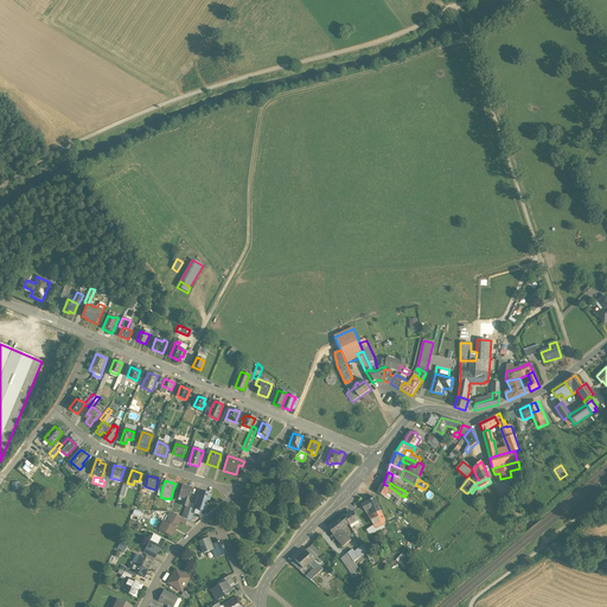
[(389,486),(383,484),(378,493),(388,499),(388,497),(387,497),(389,493),(396,498),(398,493),(389,486)]
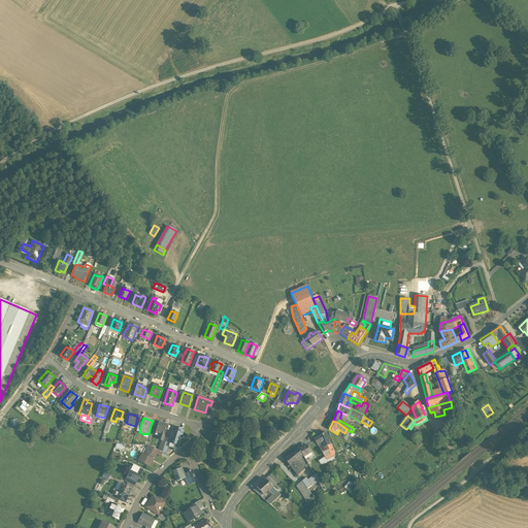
[(167,425),(158,422),(155,433),(158,435),(160,435),(164,436),(167,425)]
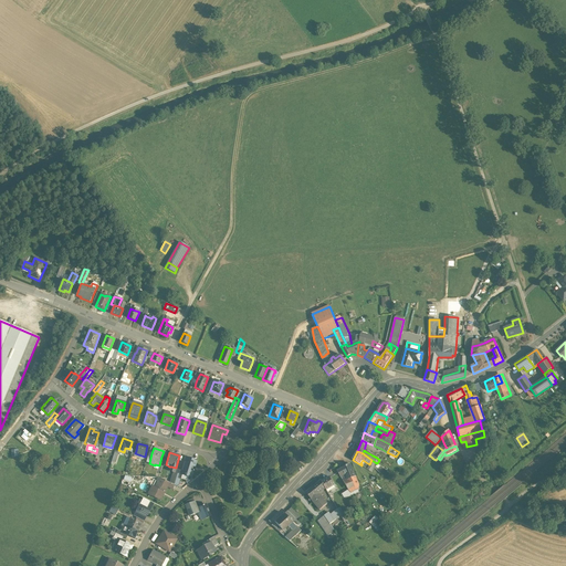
[(181,471),(180,474),(181,474),(188,477),(191,478),(192,471),(194,472),(194,471),(196,461),(186,458),(181,471)]
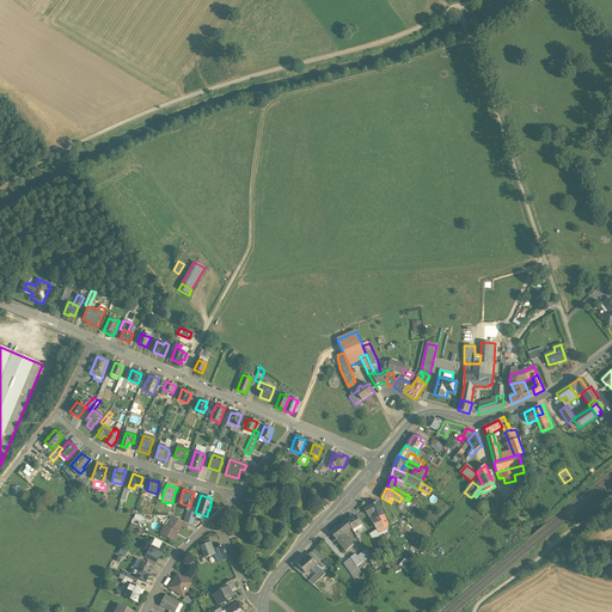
[(385,516),(378,502),(371,506),(373,512),(377,519),(379,518),(380,519),(385,516)]
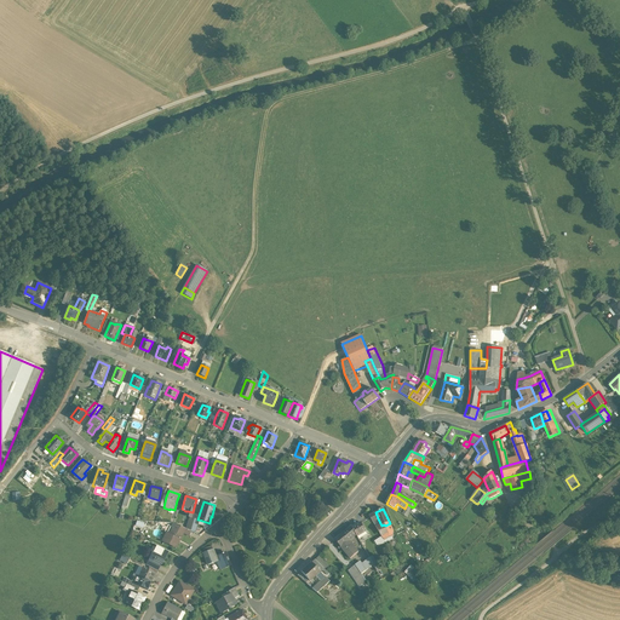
[(352,527),(352,528),(356,534),(359,539),(365,535),(363,533),(366,532),(361,522),(352,527)]
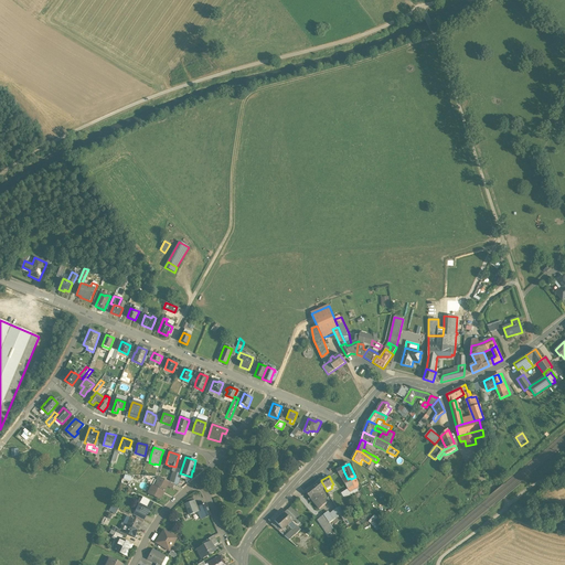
[(350,478),(348,479),(342,481),(348,489),(350,492),(358,488),(355,484),(358,483),(355,477),(351,479),(350,478)]
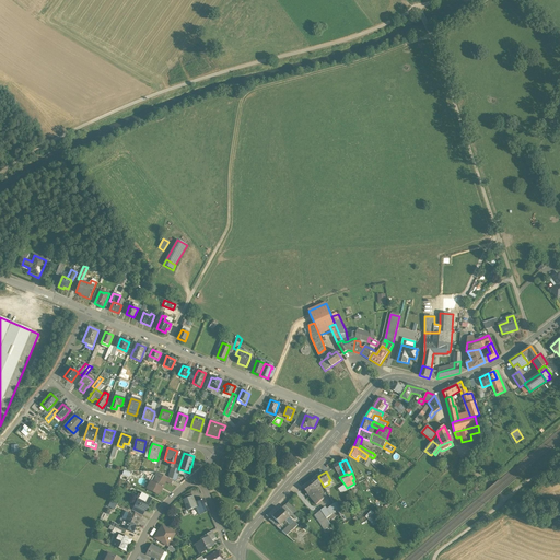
[(168,478),(162,475),(161,479),(165,481),(165,482),(170,485),(172,479),(168,478)]
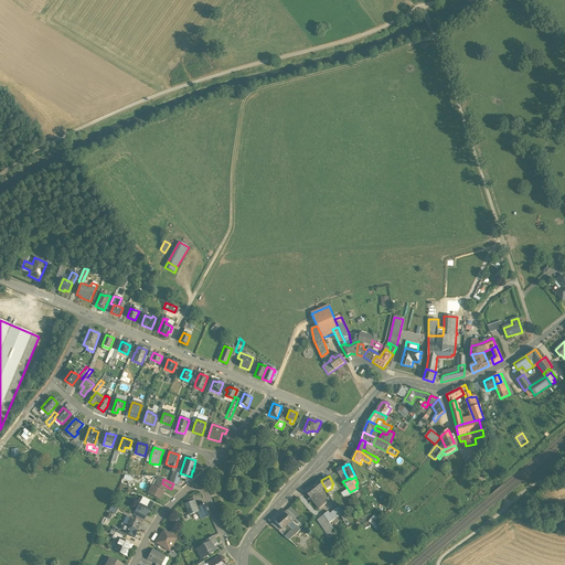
[(320,480),(312,486),(318,492),(324,487),(321,481),(321,480),(320,480)]
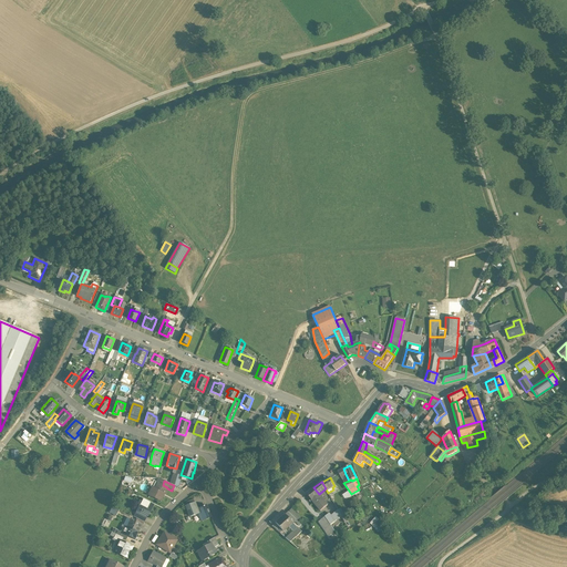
[(156,490),(153,487),(148,495),(161,501),(167,488),(167,487),(163,485),(160,483),(156,490)]
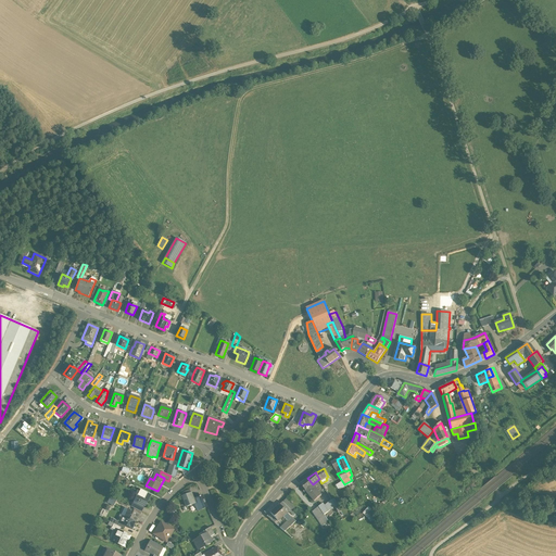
[(313,484),(307,478),(300,484),(304,489),(302,490),(304,492),(305,491),(314,501),(321,495),(313,485),(314,485),(313,484)]
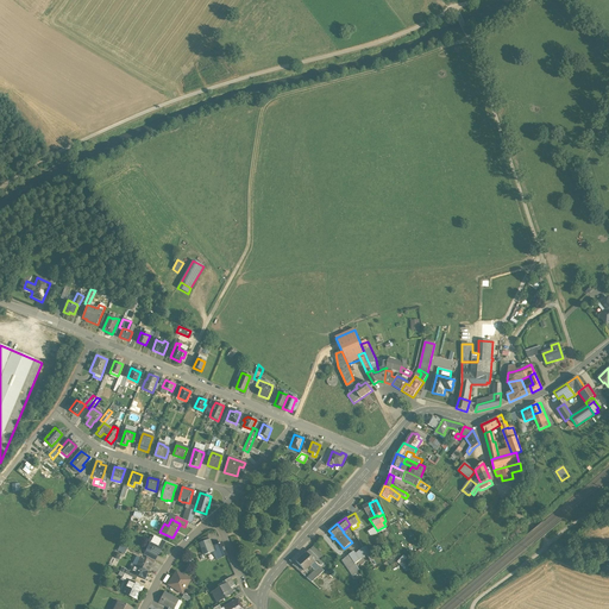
[(164,542),(154,537),(146,550),(150,552),(150,551),(154,553),(154,552),(157,554),(159,550),(161,551),(164,542)]
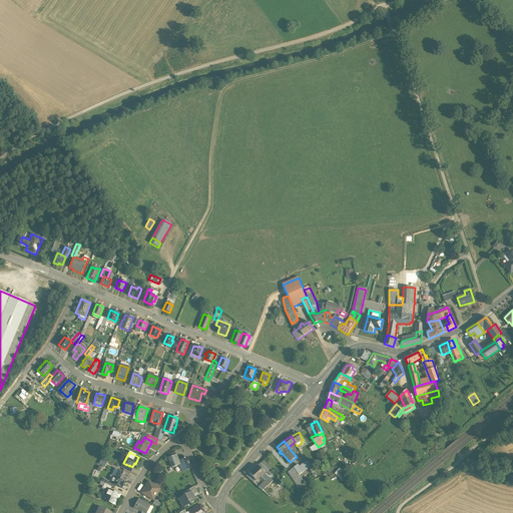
[(186,457),(179,460),(179,461),(176,462),(175,459),(177,458),(176,455),(169,458),(168,458),(172,468),(179,465),(181,472),(191,468),(186,457)]
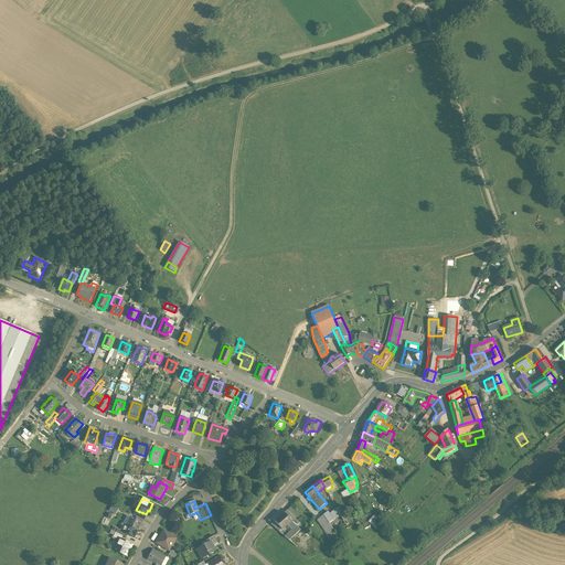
[(107,512),(116,516),(119,509),(112,505),(107,512)]
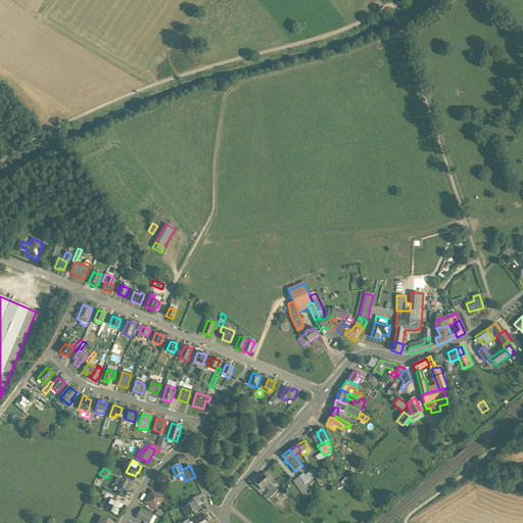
[(278,478),(269,469),(266,472),(275,481),(278,478)]
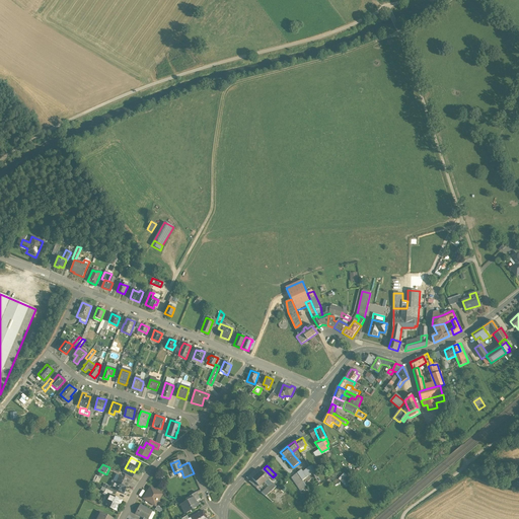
[(309,466),(302,472),(306,477),(312,472),(309,466)]
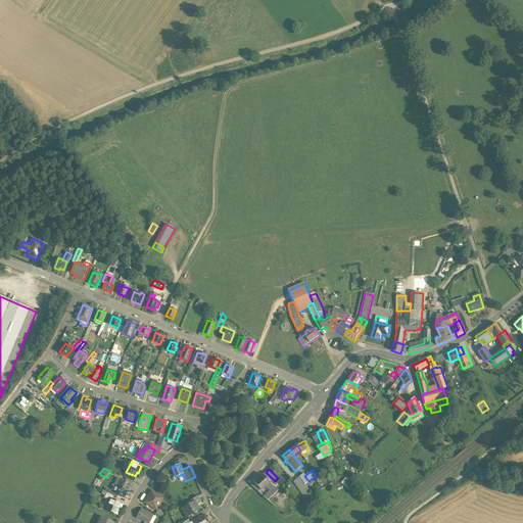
[(266,472),(263,475),(270,482),(267,485),(271,490),(274,486),(275,487),(278,484),(275,481),(266,472)]
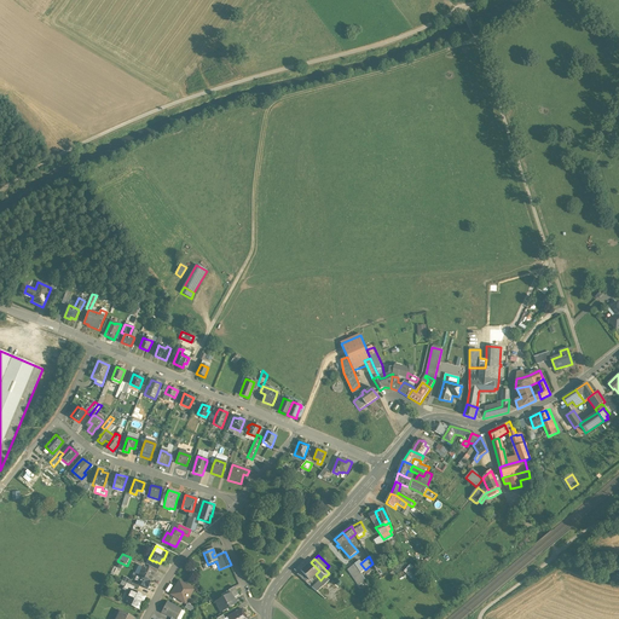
[(359,560),(354,563),(360,573),(365,570),(360,563),(359,560)]
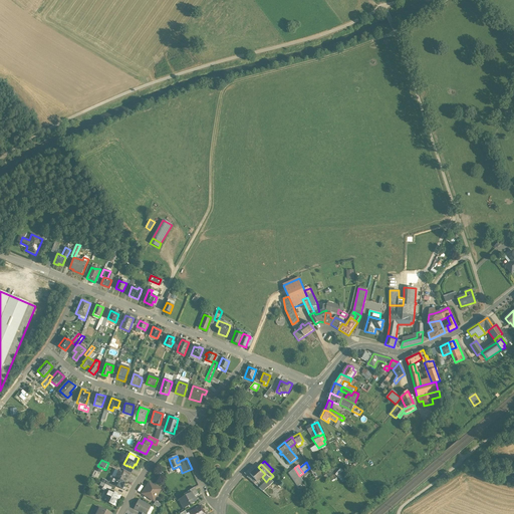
[(258,467),(250,474),(257,482),(259,480),(262,477),(265,474),(258,467)]
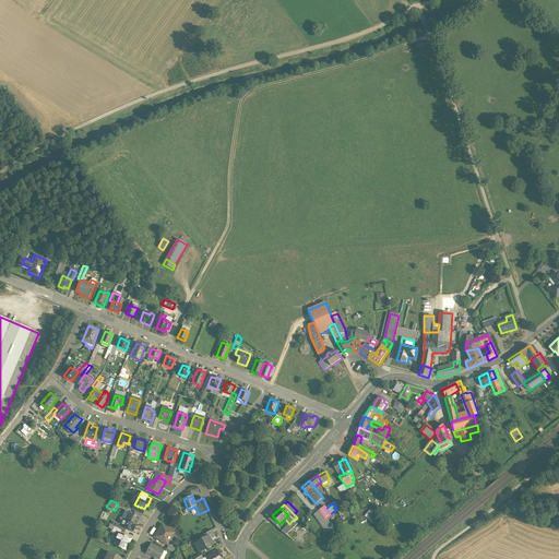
[(325,518),(320,509),(313,514),(323,528),(330,524),(325,518)]
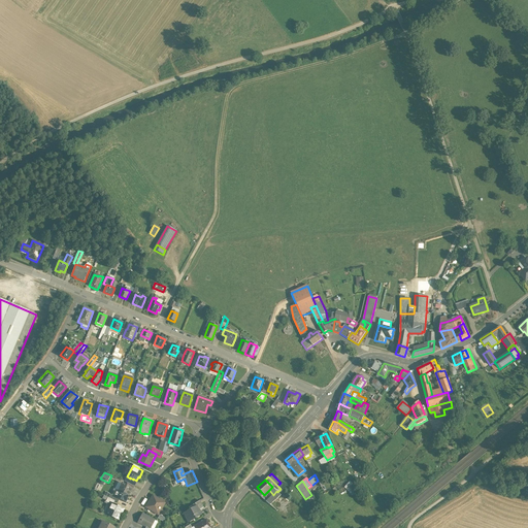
[(351,482),(344,486),(353,495),(358,490),(351,482)]
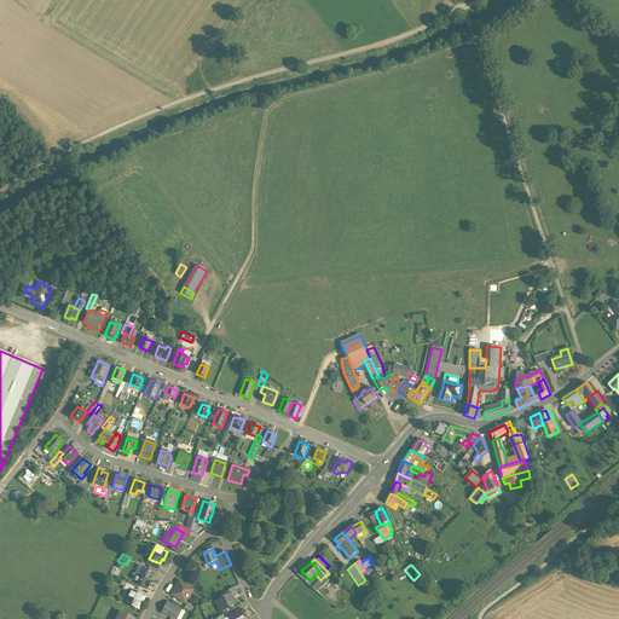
[(148,570),(143,567),(139,576),(150,582),(152,577),(154,578),(155,573),(148,570)]
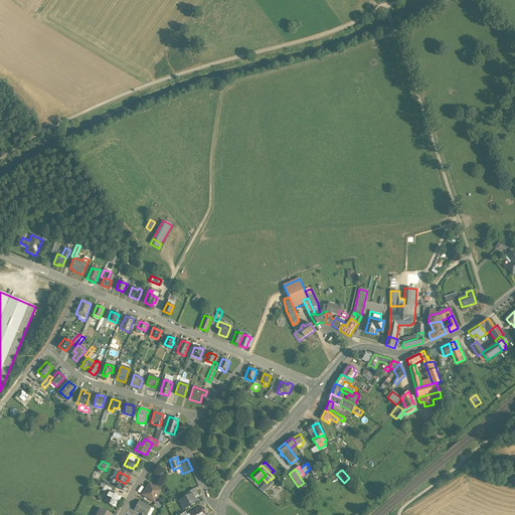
[(258,483),(250,475),(246,478),(271,498),(273,496),(271,494),(270,495),(266,491),(265,491),(262,487),(260,486),(259,485),(259,484),(258,483)]
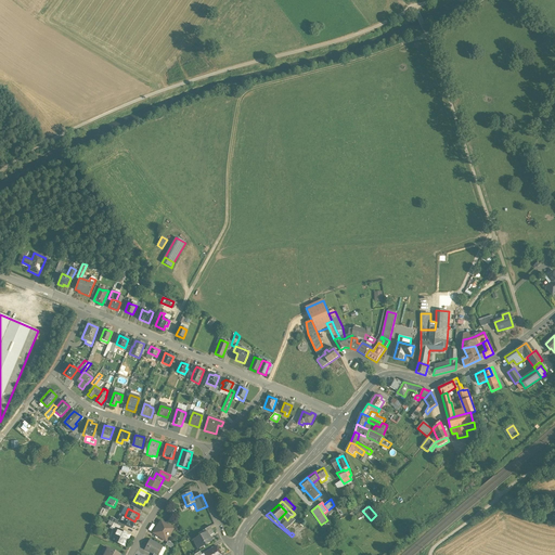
[(120,524),(124,516),(120,514),(118,519),(112,516),(110,521),(113,524),(117,525),(119,523),(120,524)]
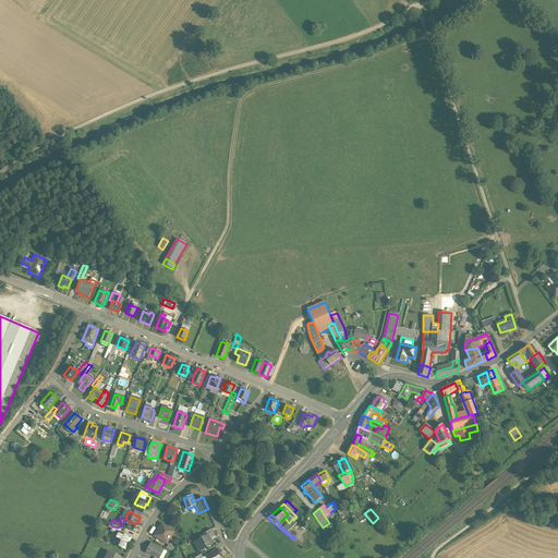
[(125,519),(124,519),(121,526),(125,529),(132,532),(134,528),(133,528),(135,524),(125,519)]
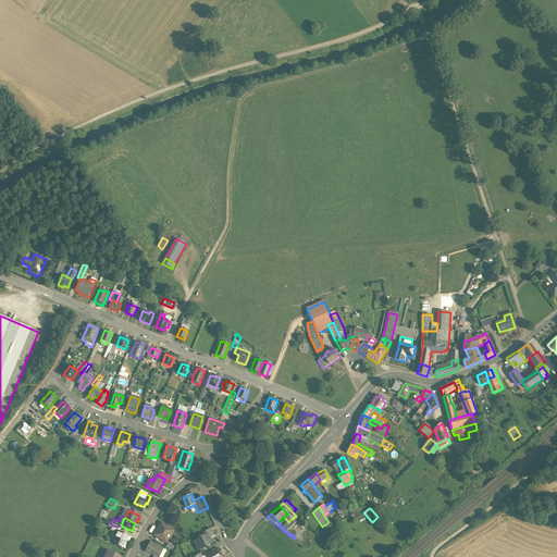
[(288,522),(283,527),(286,531),(296,522),(293,519),(292,518),(288,522)]
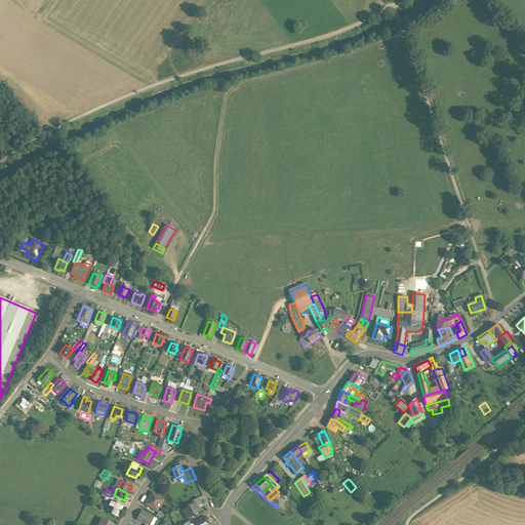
[(163,499),(153,493),(149,500),(148,500),(145,505),(157,512),(160,508),(159,508),(160,506),(159,506),(163,499)]
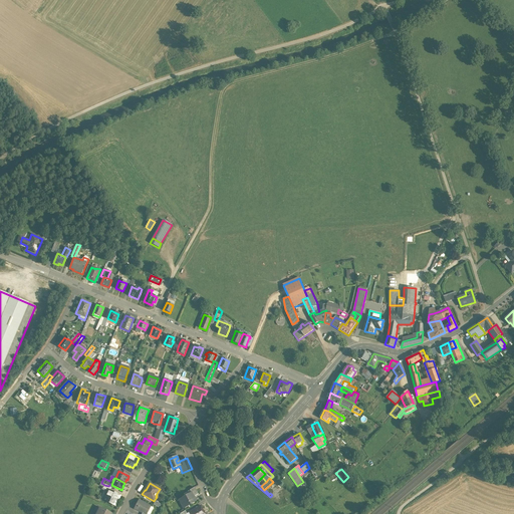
[(191,493),(185,497),(186,499),(182,502),(185,508),(197,501),(194,497),(198,494),(195,488),(190,490),(191,493)]
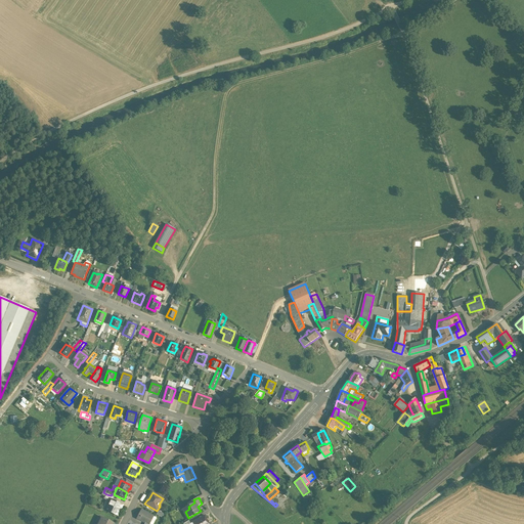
[(112,501),(108,499),(108,500),(107,504),(107,505),(104,510),(116,515),(118,511),(119,512),(121,509),(122,506),(121,505),(114,501),(114,503),(112,501)]
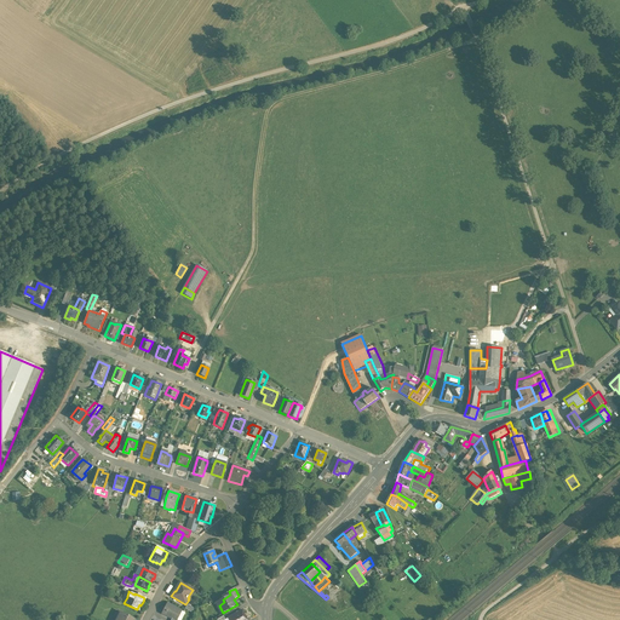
[(332,593),(328,597),(326,600),(331,604),(337,598),(332,593)]
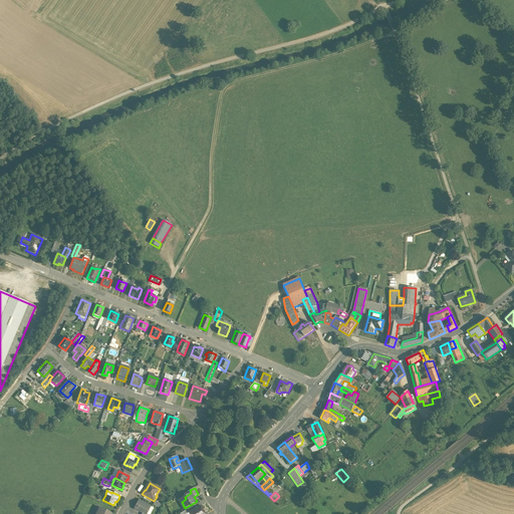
[(147,513),(151,507),(139,500),(134,509),(143,513),(144,513),(147,513)]
